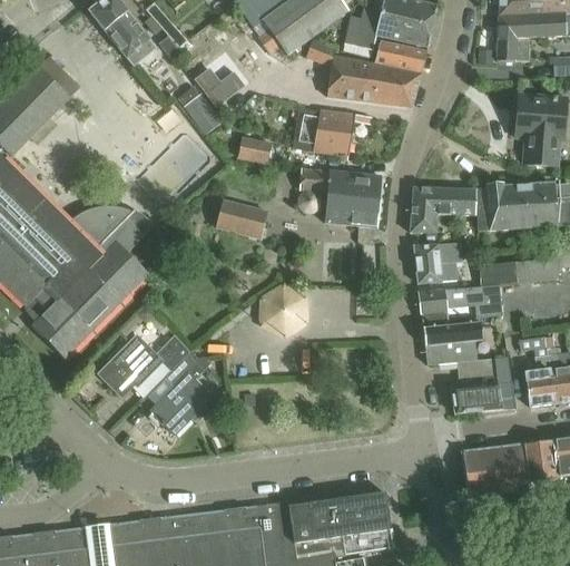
[(156,48),(117,0),(104,0),(90,11),(134,66),(156,48)]
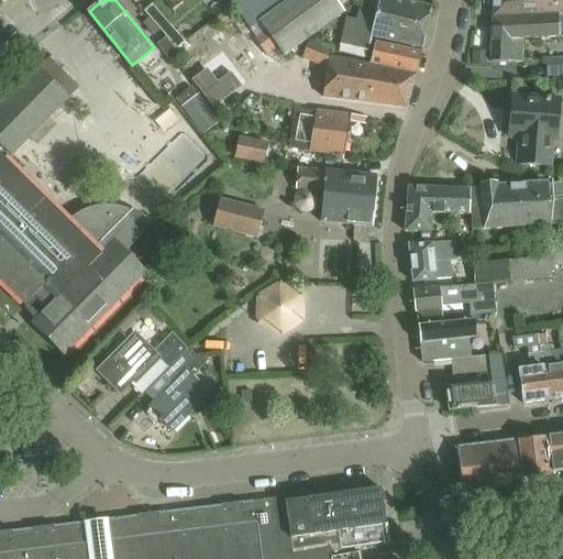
[(258,20),(283,53),(343,9),(337,0),(284,0),(283,1),(282,0),(232,0),(251,25),(258,20)]
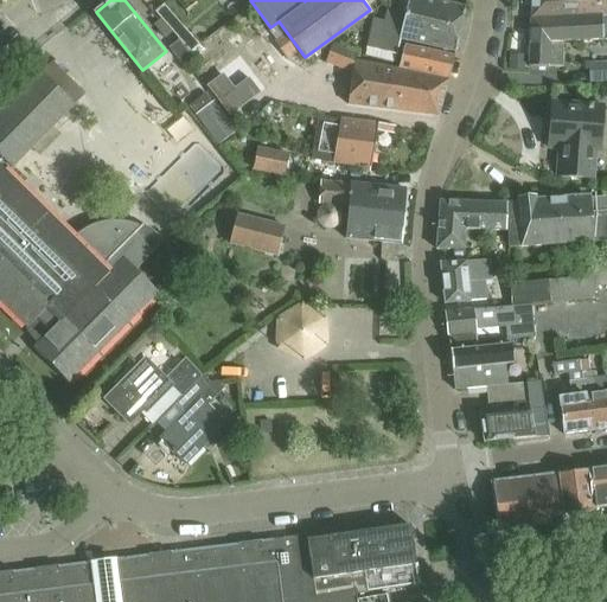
[(365,52),(395,59),(401,36),(455,49),(465,5),(448,1),(448,0),(408,0),(400,0),(397,8),(387,7),(384,19),(374,17),(365,52)]
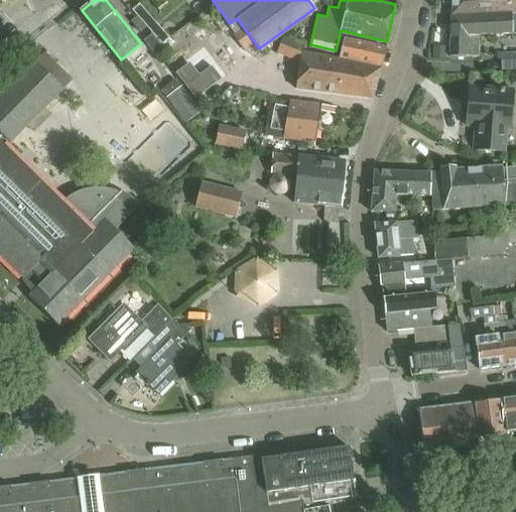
[(452,0),(452,14),(450,15),(472,14),(511,12),(515,12),(515,0),(452,0)]
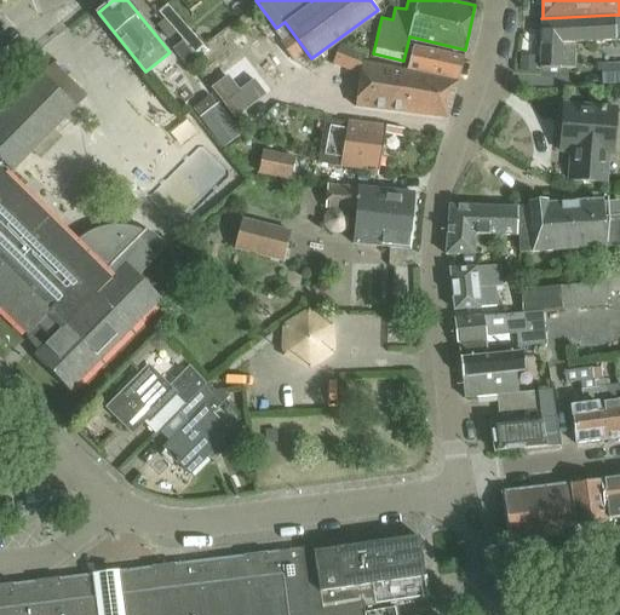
[(167,1),(159,10),(196,51),(205,44),(167,1)]
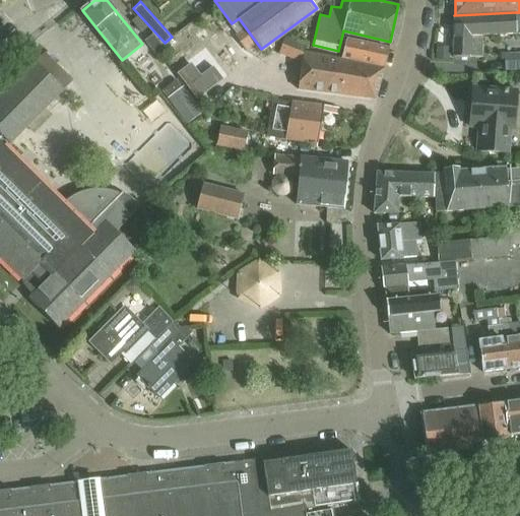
[(201,21),(219,42),(234,28),(217,6),(201,21)]
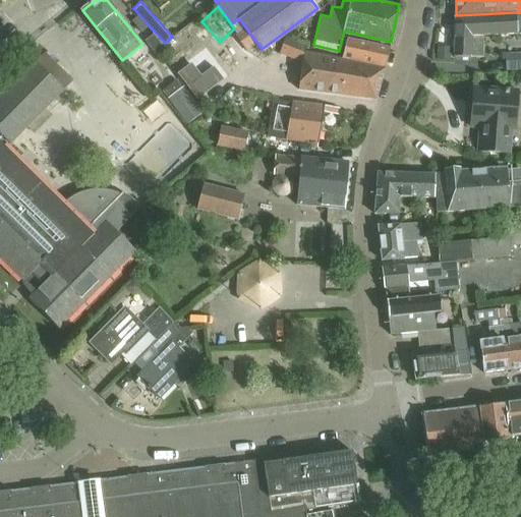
[(476,14),(477,33),(482,34),(520,31),(520,12),(516,12),(476,14)]
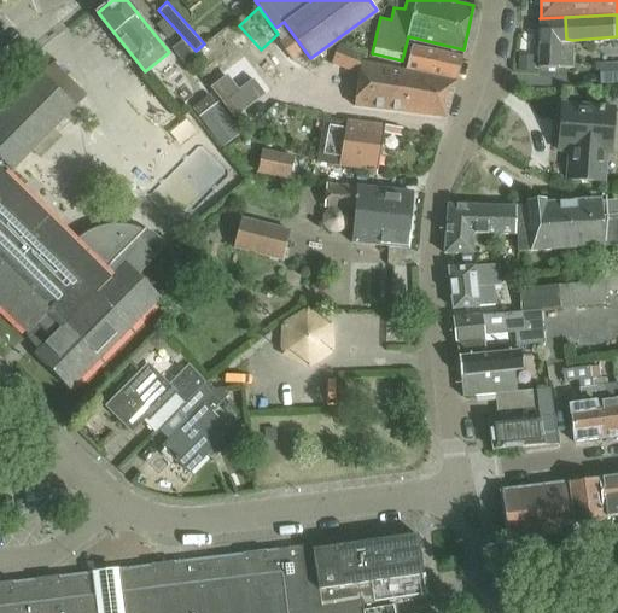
[(566,39),(565,17),(540,18),(538,64),(558,65),(565,63),(565,65),(572,65),(572,40),(566,39)]
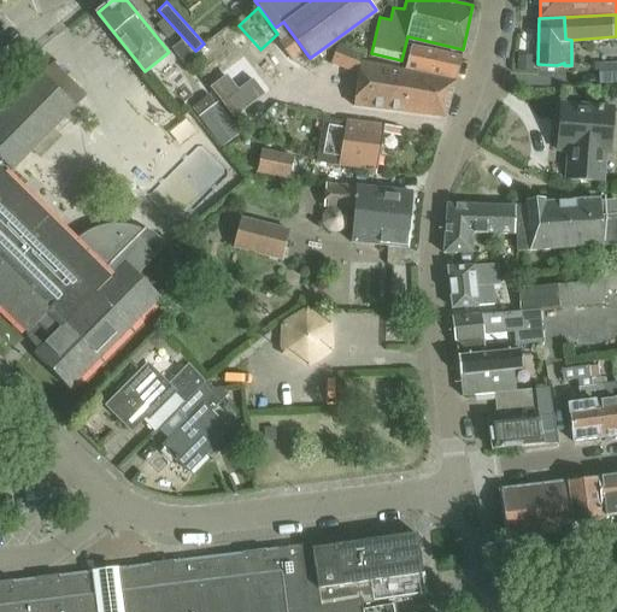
[(219,35),(206,45),(251,104),(265,93),(219,35)]
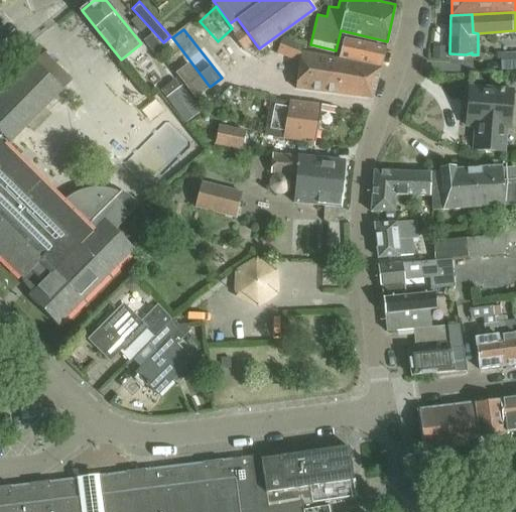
[(295,86),(373,96),(381,66),(302,50),(305,44),(287,37),(279,49),(300,56),(295,86)]
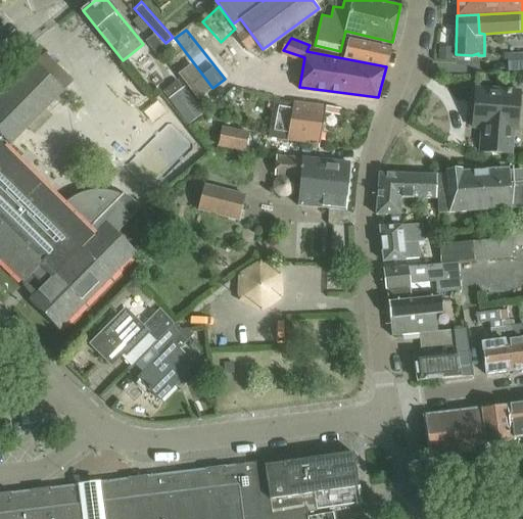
[(345,57),(386,65),(391,47),(348,39),(345,57)]
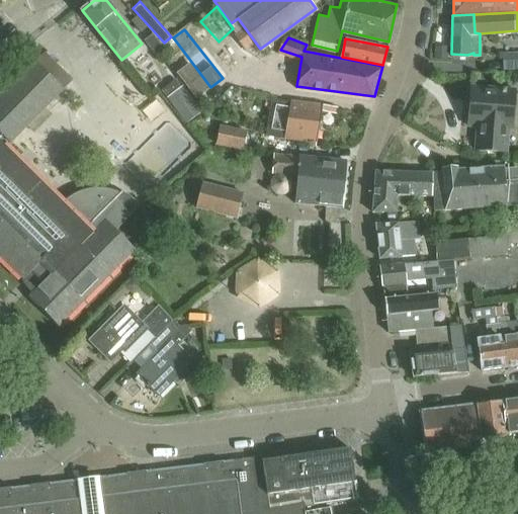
[(435,44),(435,56),(447,57),(448,45),(435,44)]
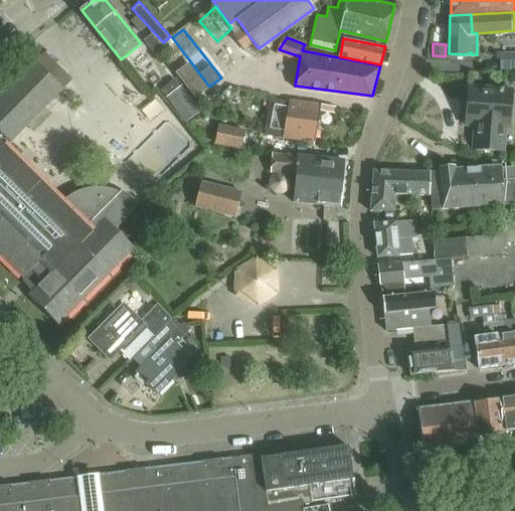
[(514,49),(501,51),(501,66),(514,65),(514,49)]
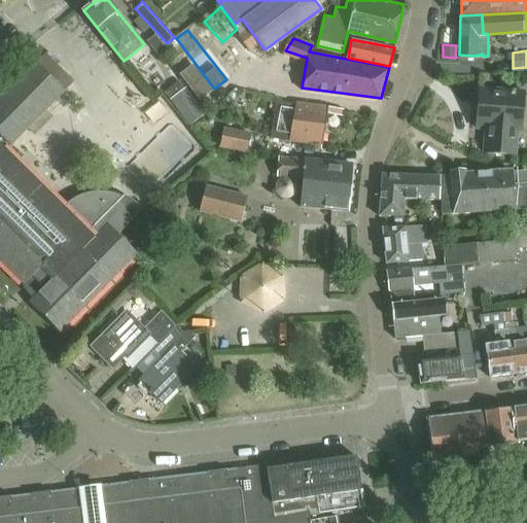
[(133,215),(140,207),(139,207),(131,214),(116,200),(124,193),(123,193),(121,194),(110,189),(97,188),(84,190),(73,196),(63,204),(58,209),(50,203),(55,199),(2,148),(8,142),(9,144),(11,142),(73,79),(44,51),(0,96),(0,257),(24,282),(25,281),(36,292),(29,300),(59,329),(137,252),(116,232),(133,215)]
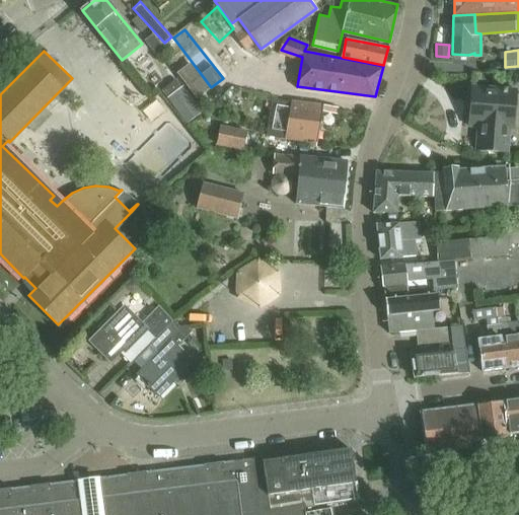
[(186,82),(169,92),(187,119),(203,108),(186,82)]
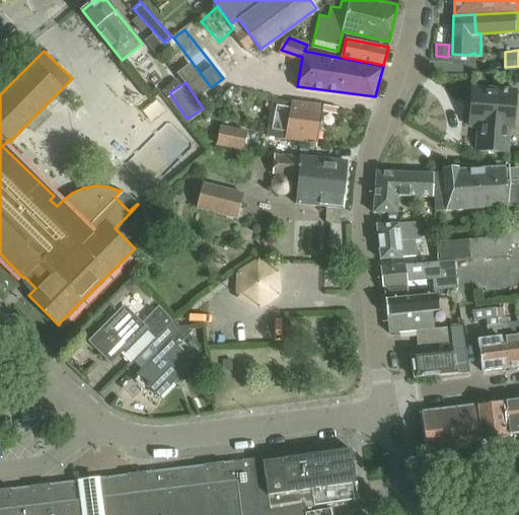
[(476,148),(507,151),(509,127),(513,127),(516,88),(471,85),(468,124),(478,124),(476,148)]
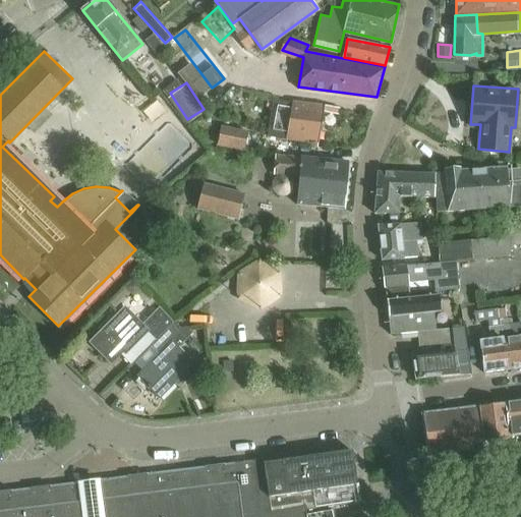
[(273,98),(267,134),(277,135),(286,137),(319,141),(324,110),(339,112),(339,105),(292,100),(292,101),(273,98)]
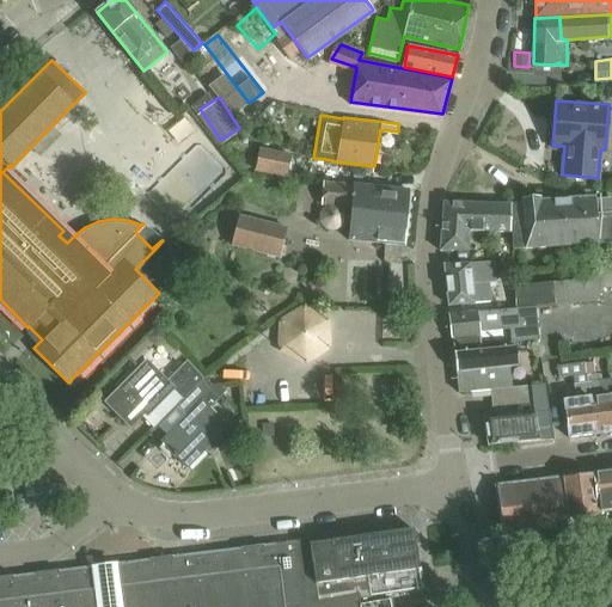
[(255,167),(287,173),(292,153),(259,146),(255,167)]
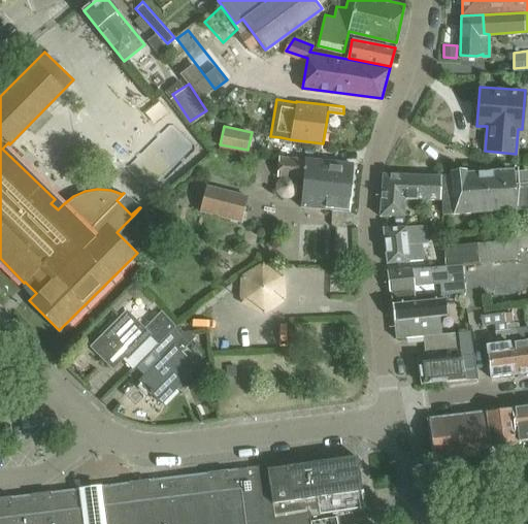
[(300,205),(348,209),(353,162),(305,157),(278,155),(277,173),(303,176),(300,205)]
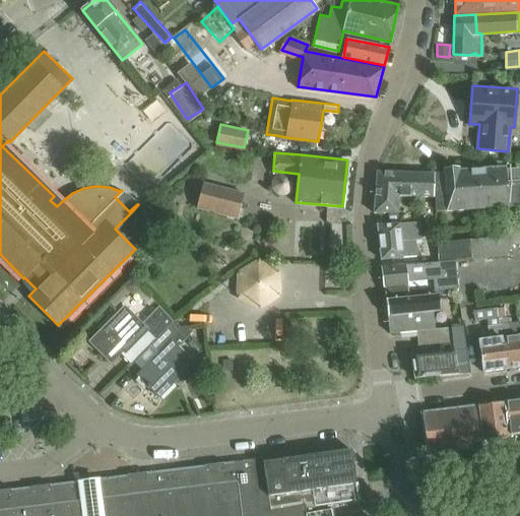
[(435,172),(437,209),(519,203),(519,195),(518,167),(505,167),(459,170),(459,167),(443,168),(444,171),(435,172)]
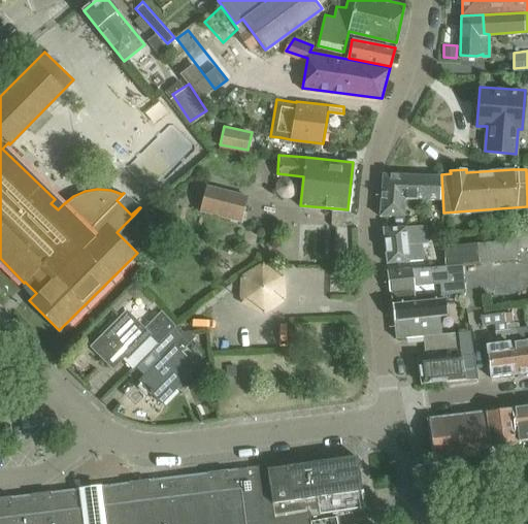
[(404,214),(404,197),(428,198),(428,222),(439,223),(440,198),(440,174),(383,173),(380,215),(404,214)]
